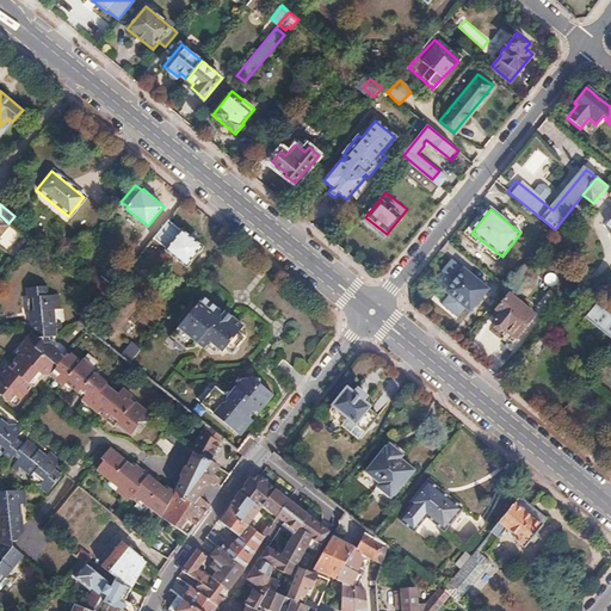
[(0,235),(10,223),(8,223),(0,215),(0,235)]
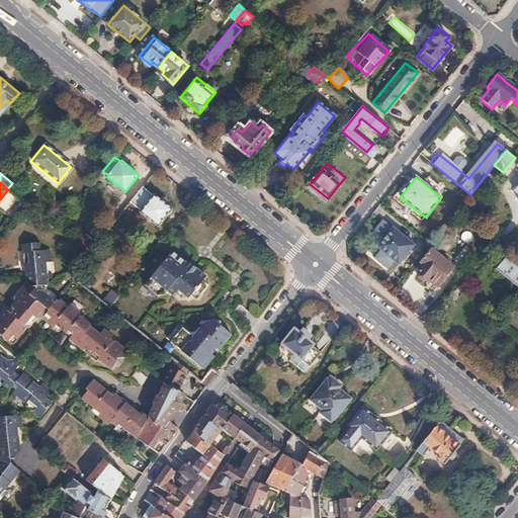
[(143,186),(131,201),(142,210),(142,211),(159,226),(173,209),(155,194),(154,195),(143,186)]
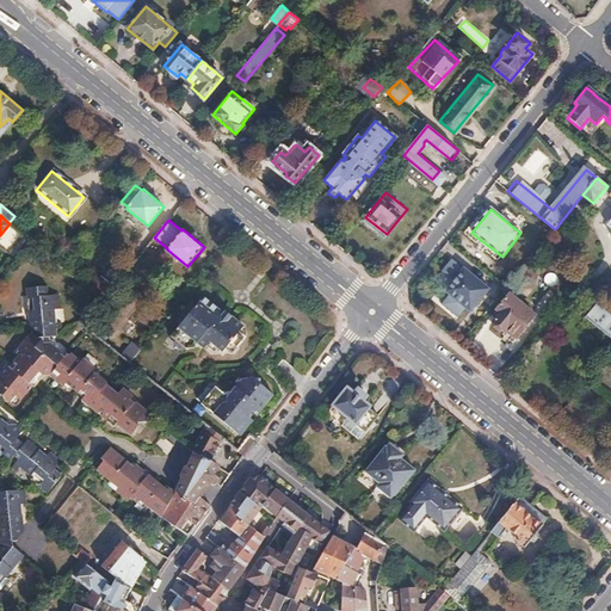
[(524,266),(517,275),(529,285),(536,276),(524,266)]
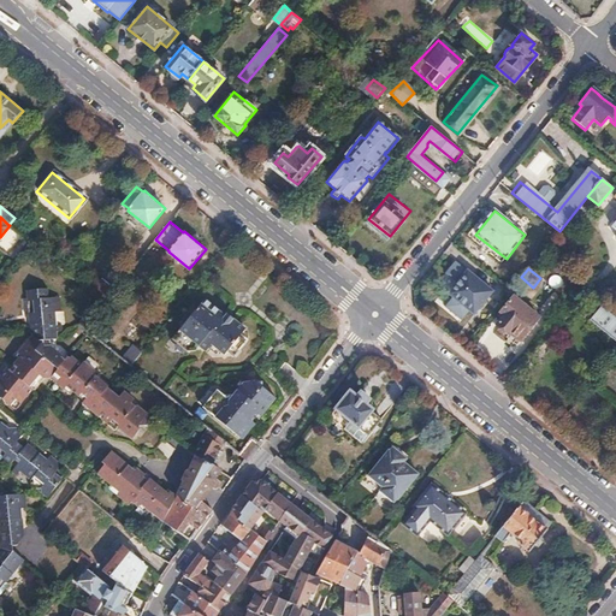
[(475,315),(495,290),(468,270),(449,294),(452,296),(444,307),(461,320),(469,311),(475,315)]
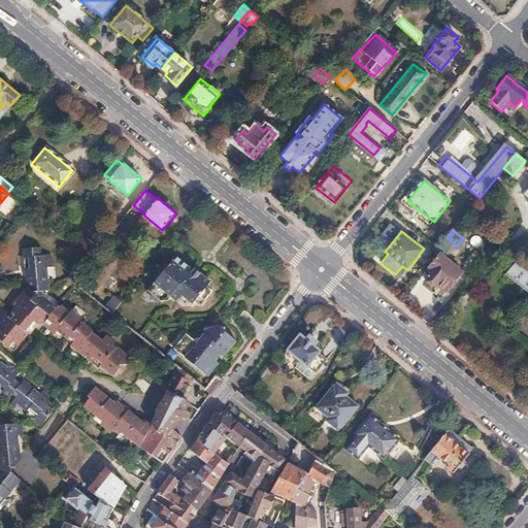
[(88,237),(77,250),(85,256),(89,259),(99,246),(88,237)]
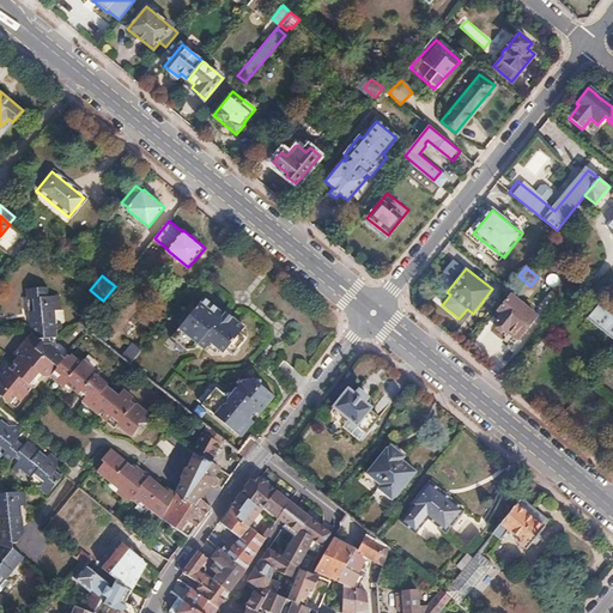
[(4,370),(0,374),(0,396),(8,405),(13,399),(19,404),(36,383),(37,386),(44,377),(49,376),(61,386),(62,383),(87,402),(85,405),(104,420),(109,416),(115,420),(113,423),(128,436),(137,426),(137,423),(144,424),(150,416),(138,405),(133,405),(127,400),(131,396),(121,389),(115,395),(91,376),(90,370),(79,360),(77,364),(70,358),(64,358),(50,346),(49,338),(59,338),(58,329),(64,328),(62,323),(56,323),(55,310),(61,309),(59,296),(48,297),(47,286),(25,287),(26,298),(23,298),(25,313),(29,313),(30,321),(26,321),(28,332),(30,333),(12,356),(16,359),(6,371),(4,370)]
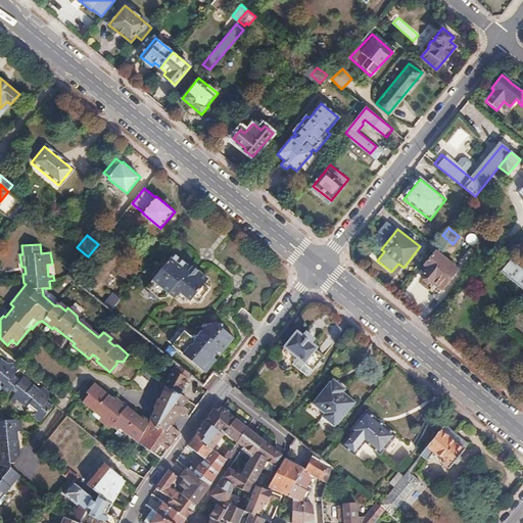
[(428,269),(421,277),(423,278),(422,281),(427,285),(431,284),(431,285),(433,283),(441,290),(458,271),(435,252),(425,266),(428,269)]
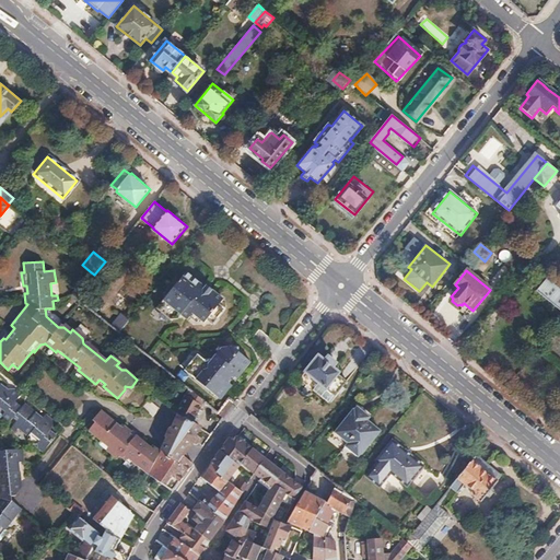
[(168,295),(156,310),(168,318),(176,317),(181,313),(186,317),(190,313),(202,323),(206,319),(210,324),(222,310),(217,304),(222,299),(207,286),(206,288),(187,272),(178,283),(175,280),(164,292),(168,295)]
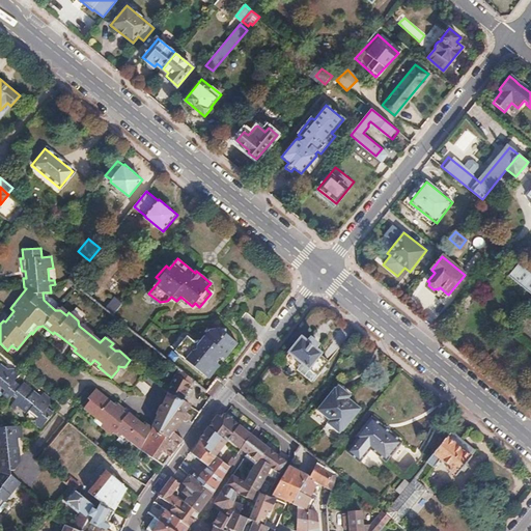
[(530,274),(519,264),(509,276),(530,294),(530,274)]
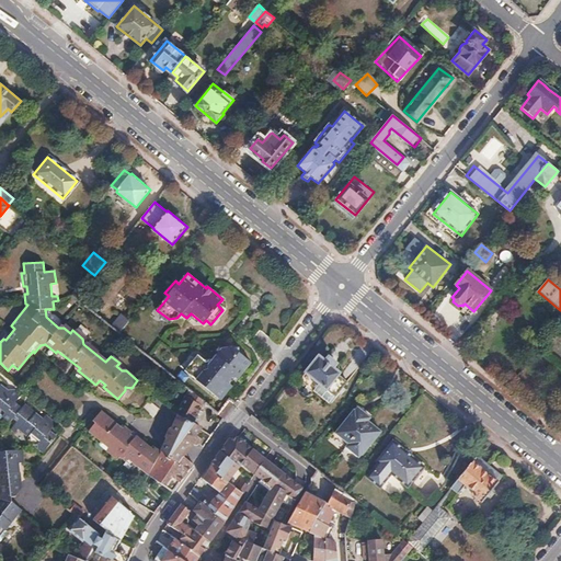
[(87,295),(81,301),(91,309),(96,302),(87,295)]
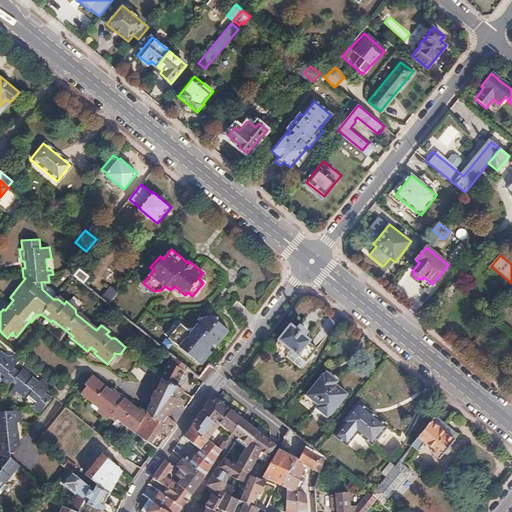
[(111,287),(102,297),(108,303),(117,292),(111,287)]
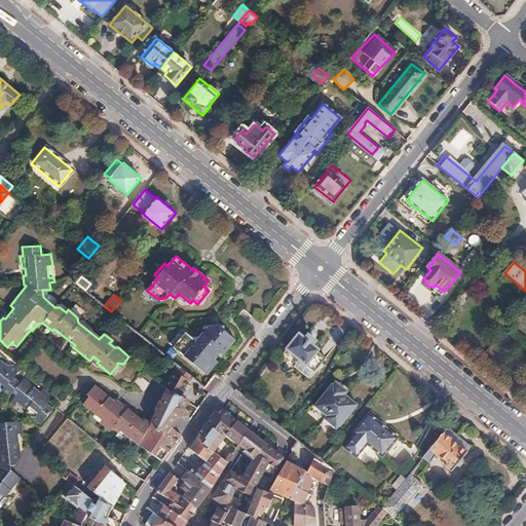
[(186,337),(176,349),(204,373),(210,367),(213,369),(219,362),(216,359),(220,352),(224,355),(235,340),(218,326),(212,326),(201,339),(200,338),(193,339),(191,341),(186,337)]
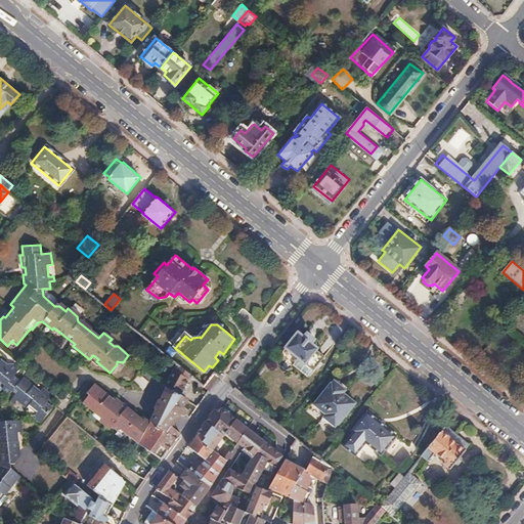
[(298,331),(286,346),(299,357),(313,369),(324,355),(318,350),(318,348),(312,343),(313,341),(307,336),(305,337),(298,331)]
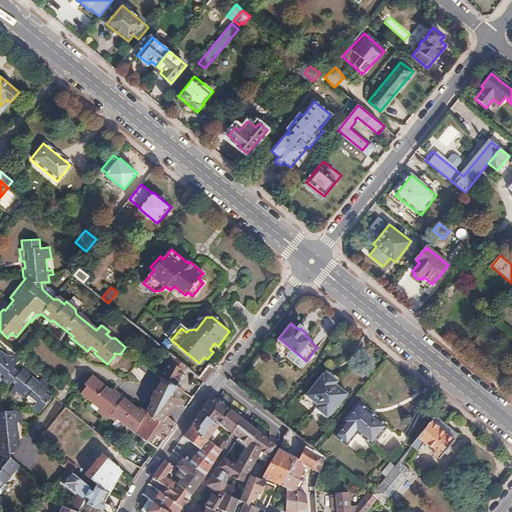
[(306,361),(292,349),(286,355),(301,368),(306,361)]
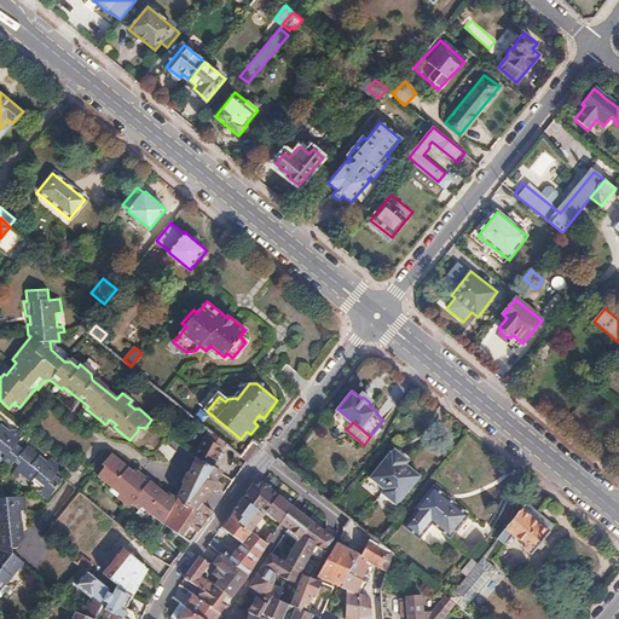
[(209,429),(195,453),(197,456),(213,466),(226,443),(209,429)]
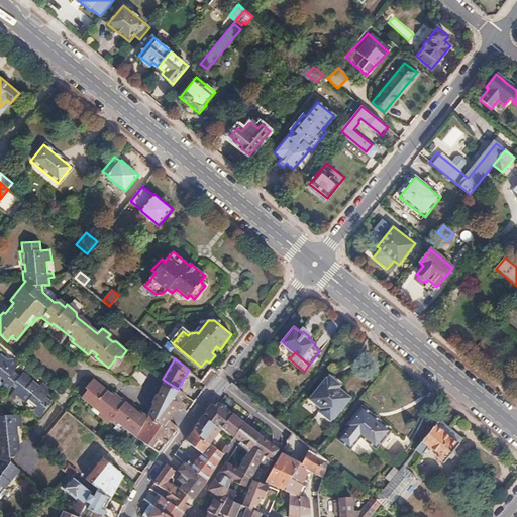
[(0,384),(3,387),(5,384),(15,392),(9,398),(14,403),(17,399),(40,418),(53,403),(46,398),(49,395),(48,389),(43,384),(39,388),(33,384),(34,382),(24,374),(23,376),(16,370),(20,365),(15,359),(8,360),(4,364),(0,359),(0,384)]
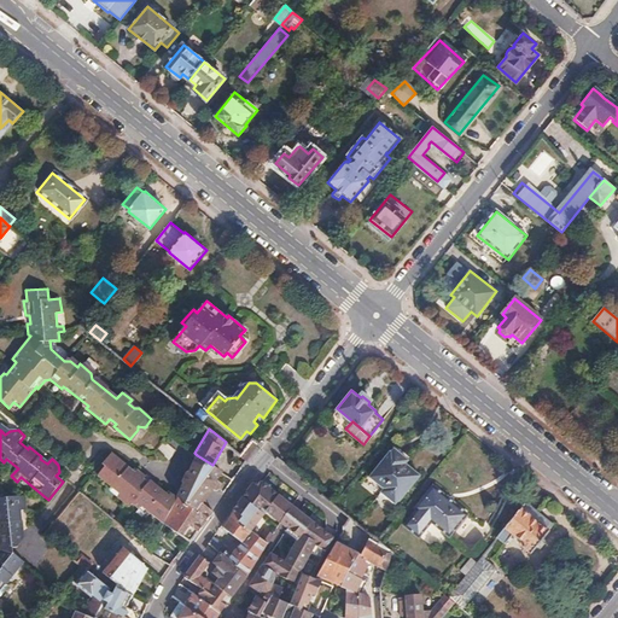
[(251,439),(242,454),(246,459),(257,444),(251,439)]
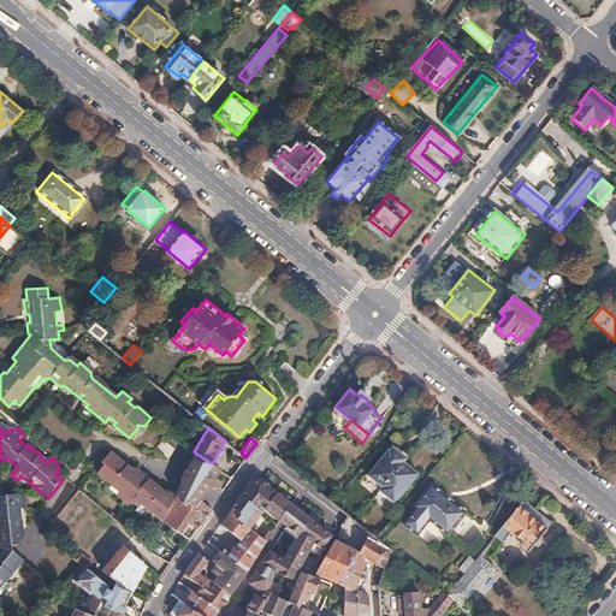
[(389,449),(365,478),(381,491),(380,493),(394,504),(418,474),(403,462),(402,463),(398,460),(402,456),(392,448),(390,450),(389,449)]
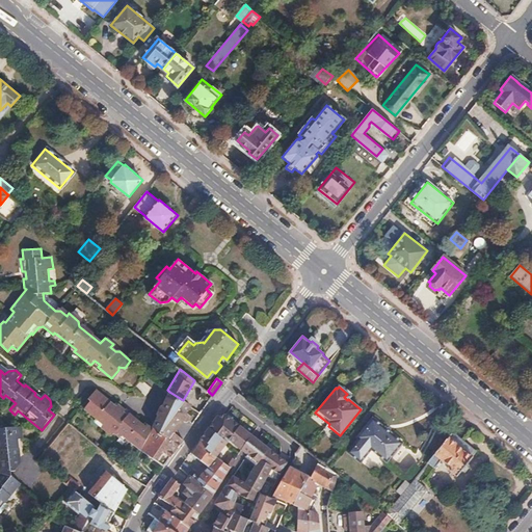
[(92,401),(85,408),(97,418),(98,416),(104,421),(101,426),(111,434),(113,431),(120,436),(124,432),(130,439),(129,440),(141,450),(152,427),(145,422),(144,424),(116,402),(114,403),(98,390),(89,399),(92,401)]
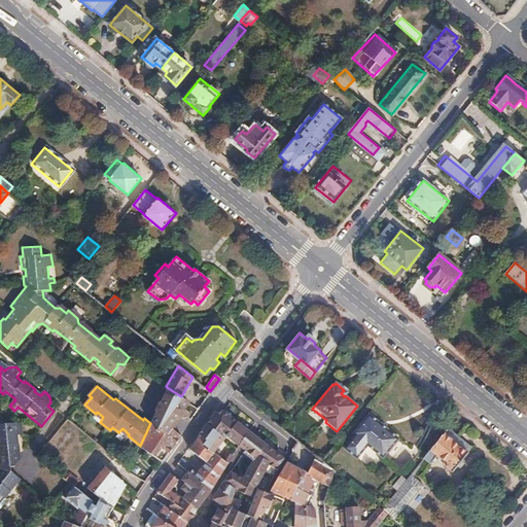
[(168,388),(162,400),(181,416),(183,417),(186,417),(187,415),(188,413),(187,411),(185,409),(187,405),(188,401),(181,396),(168,388)]
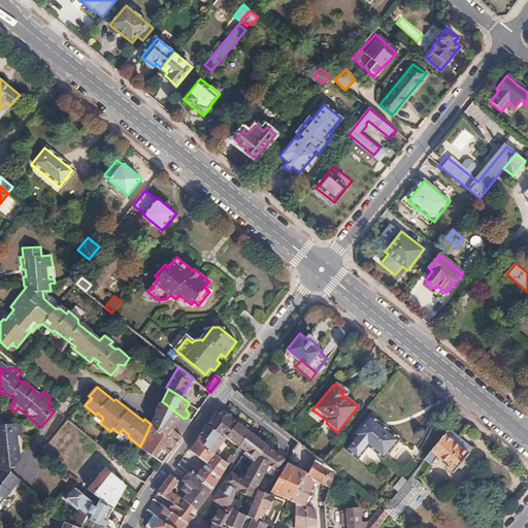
[(162,401),(157,411),(175,426),(182,417),(162,401)]
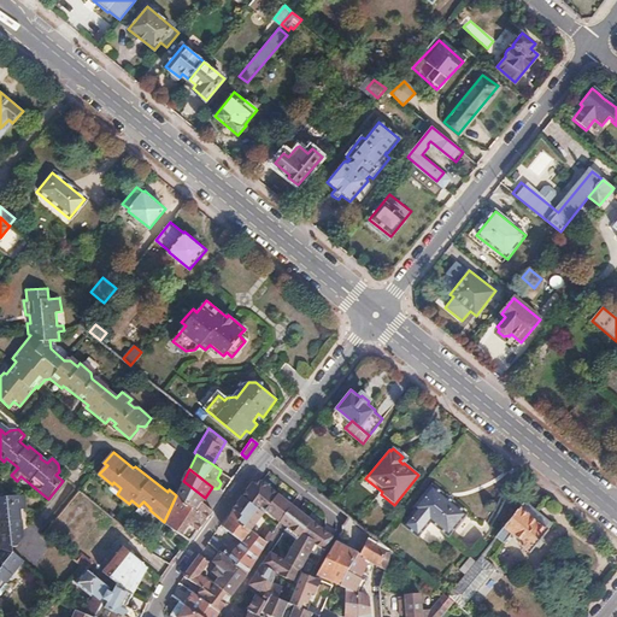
[(263,480),(252,482),(245,492),(238,504),(234,509),(235,510),(242,515),(242,516),(239,521),(251,530),(266,510),(281,519),(293,504),(263,480)]
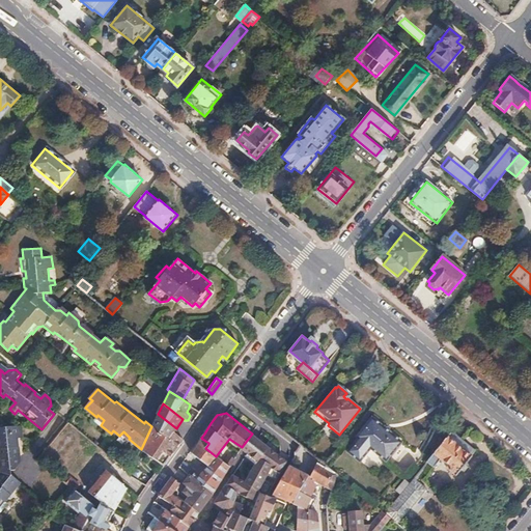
[(158,414),(151,426),(169,441),(174,431),(177,434),(178,432),(177,430),(176,428),(158,414)]
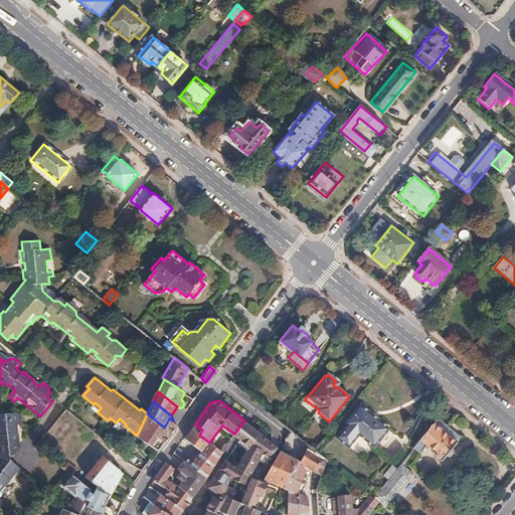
[(346,423),(335,438),(347,448),(358,435),(374,447),(389,428),(360,404),(345,422),(346,423)]
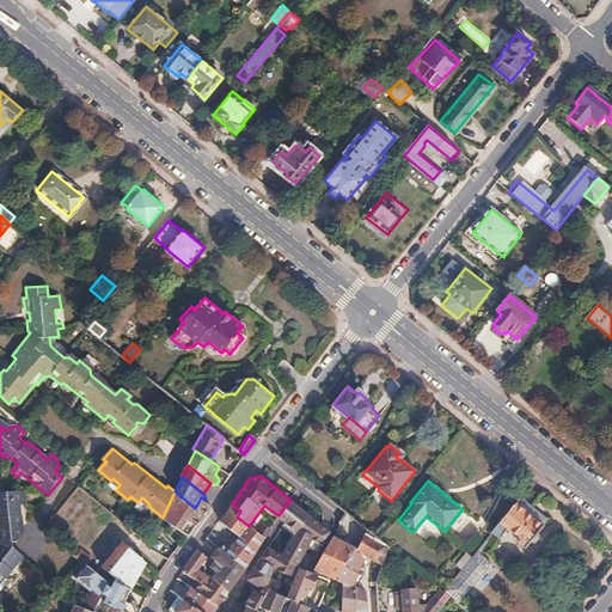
[(0,589),(1,591),(10,581),(4,575),(10,567),(13,570),(25,556),(13,546),(12,540),(19,540),(25,532),(23,513),(20,513),(19,505),(28,503),(26,490),(0,491),(0,525),(1,526),(1,532),(0,532),(0,542),(4,545),(0,549),(0,589)]
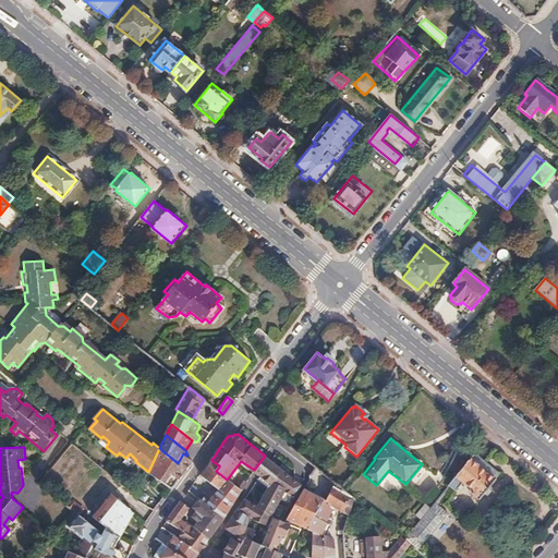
[(148,472),(171,488),(172,489),(193,461),(191,460),(186,456),(183,453),(178,463),(159,448),(148,472)]
